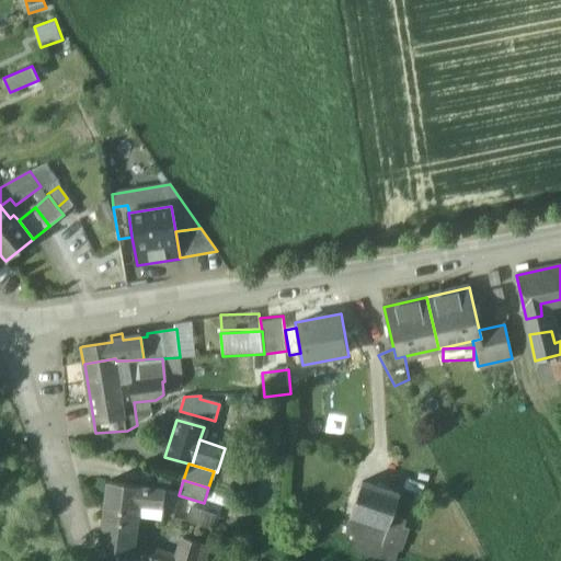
[(399,494),(362,482),(352,515),(389,527),(390,524),(399,494)]
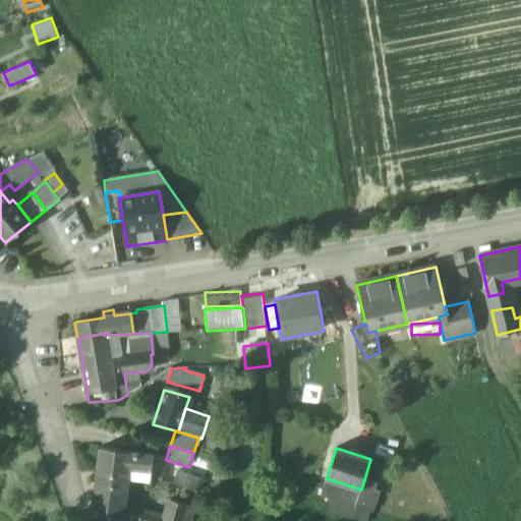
[(135,453),(101,449),(97,474),(127,478),(129,469),(133,469),(135,453)]
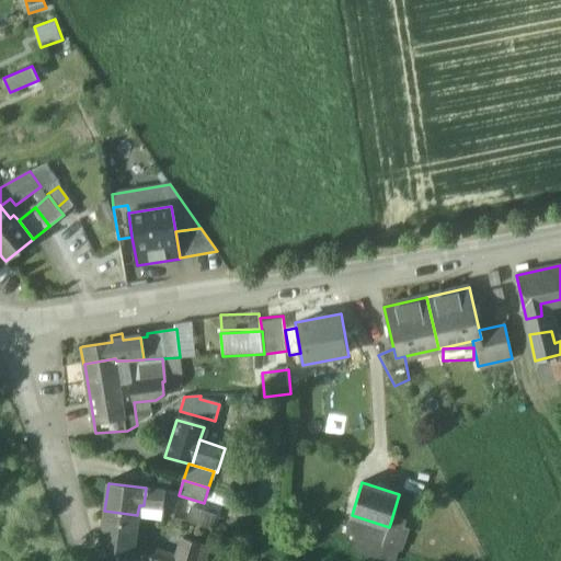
[(164,491),(146,488),(144,505),(162,507),(164,491)]
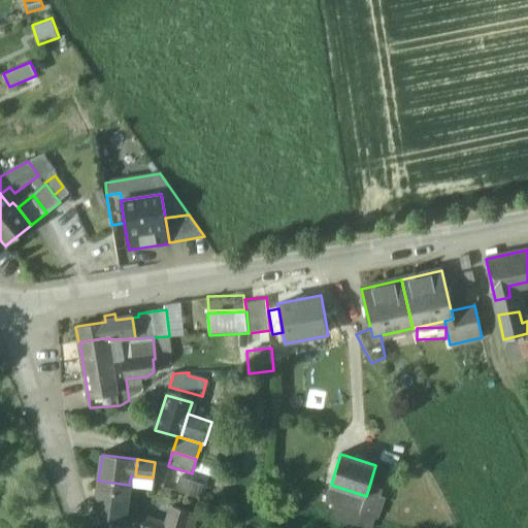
[(135,475),(131,475),(129,485),(152,488),(153,477),(135,475)]
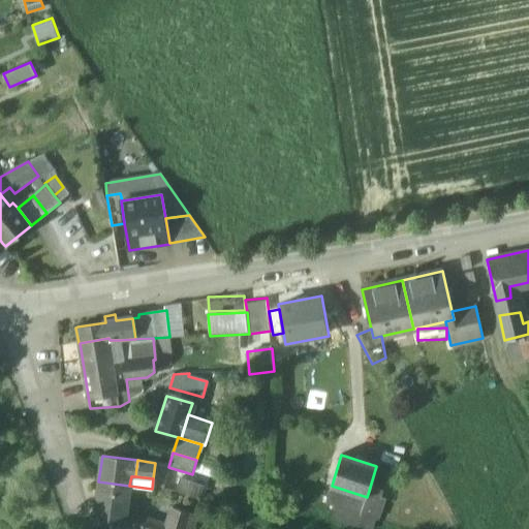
[(204,487),(180,478),(175,491),(199,499),(204,487)]
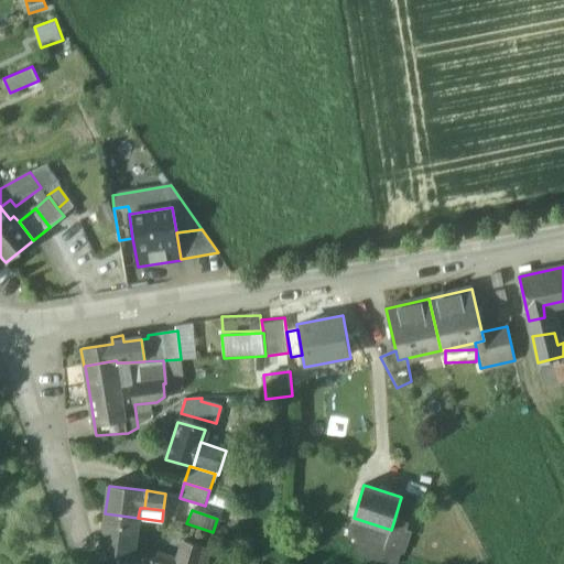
[(138,518),(105,513),(99,557),(132,562),(134,548),(138,518)]
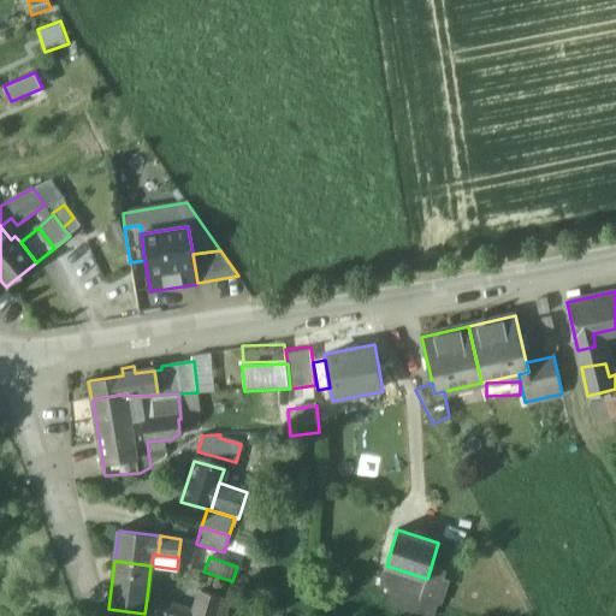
[(424,587),(384,574),(379,587),(420,599),(424,587)]
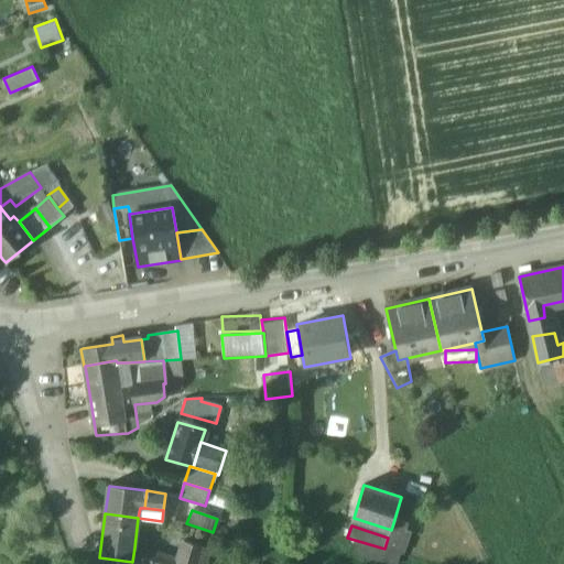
[(407,531),(392,527),(391,530),(388,538),(384,549),(400,553),(407,531)]
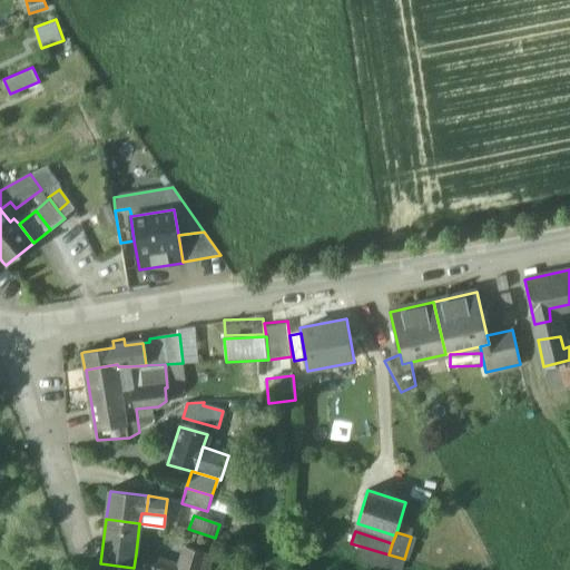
[(198,569),(205,552),(185,547),(179,568),(179,569),(182,569),(198,569)]
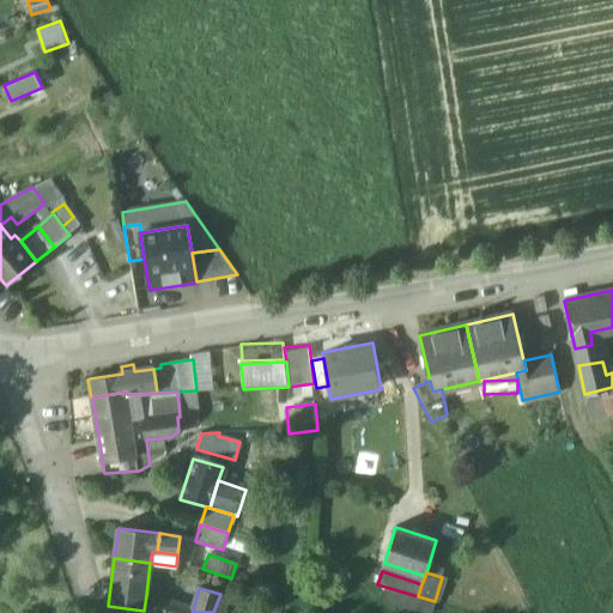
[(193,611),(146,595),(144,611),(151,612),(192,612),(193,612),(193,611)]
